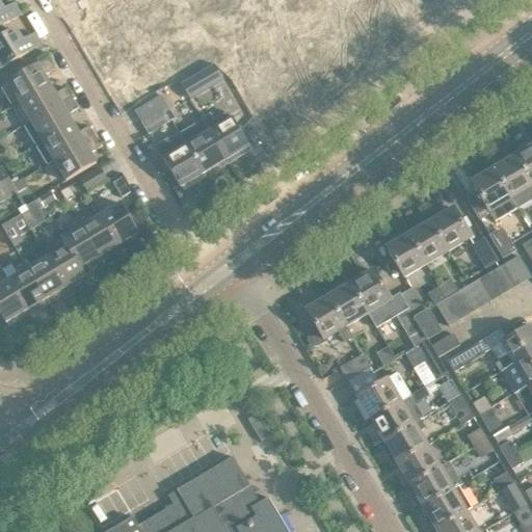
[(157,0),(136,0),(135,1),(156,35),(173,25),(157,0)]
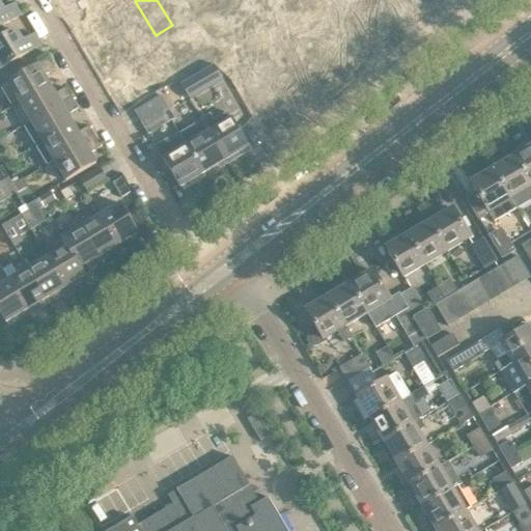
[(180,0),(157,0),(172,25),(190,15),(180,0)]
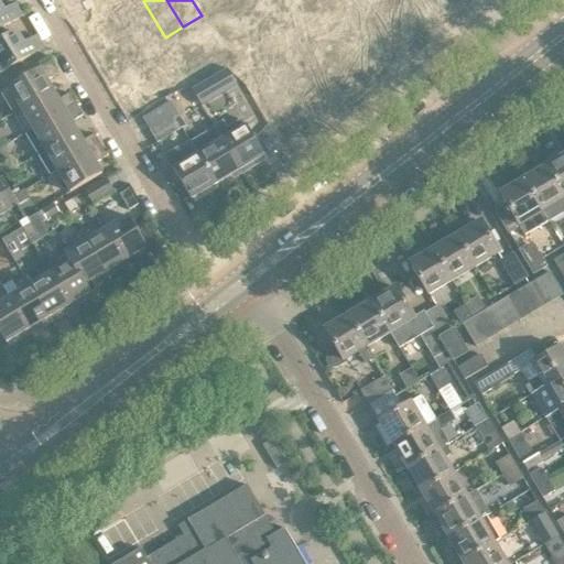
[(216,0),(192,0),(202,15),(219,6),(216,0)]
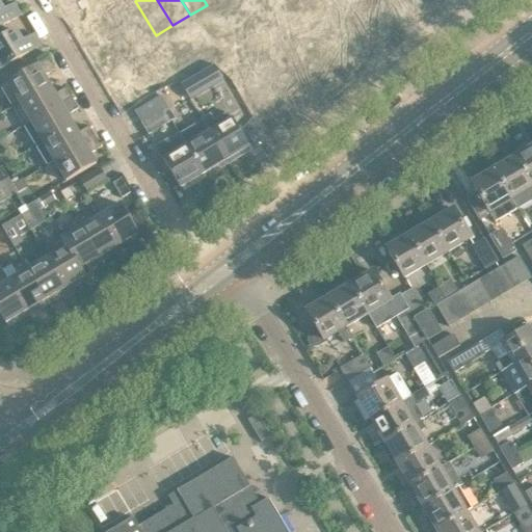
[(364,0),(361,0),(345,9),(365,45),(384,33),(364,0)]
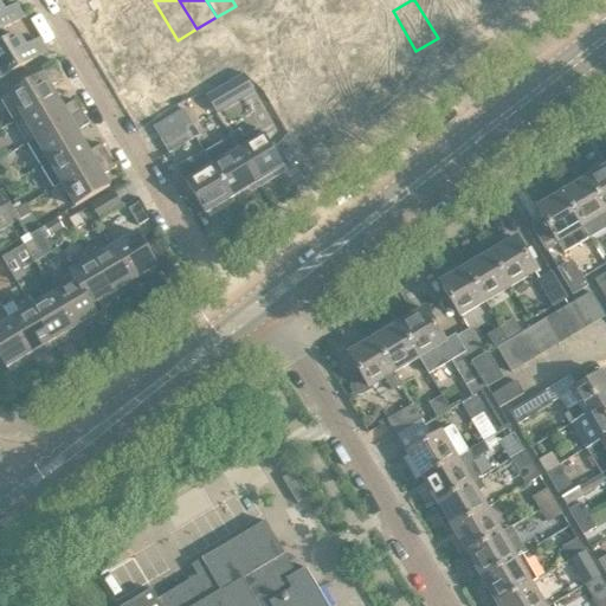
[(442,0),(414,0),(438,38),(457,26),(442,0)]
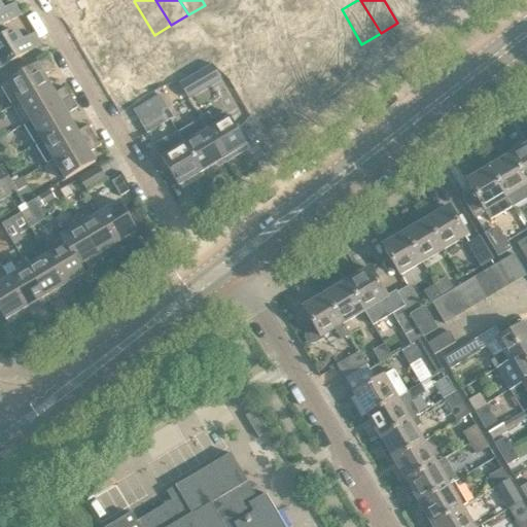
[(429,0),(407,0),(415,12),(431,2),(429,0)]
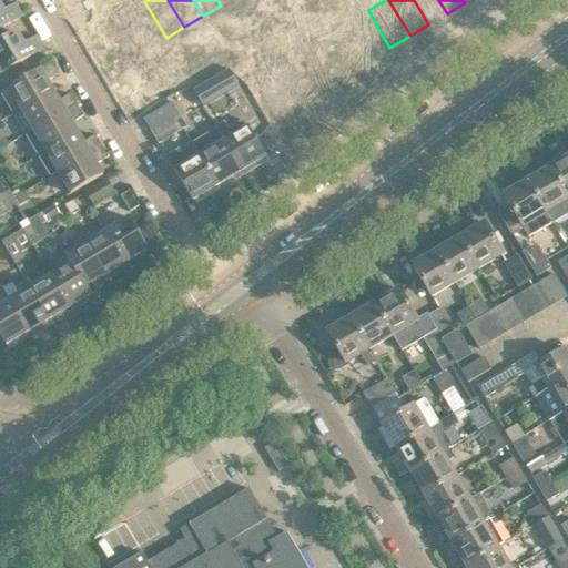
[(144,1),(125,12),(148,49),(166,38),(144,1)]
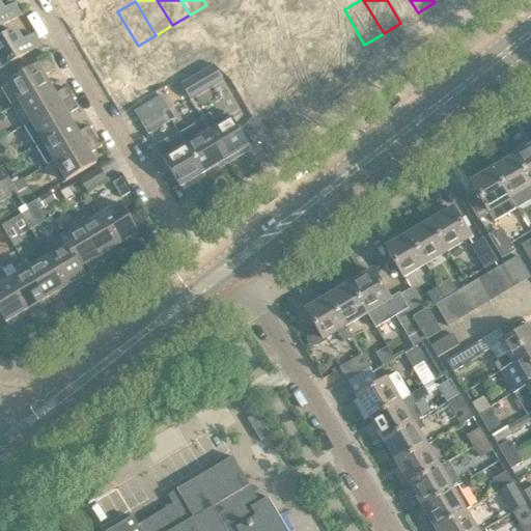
[(0,26),(21,14),(15,3),(8,7),(3,11),(0,5),(0,26)]
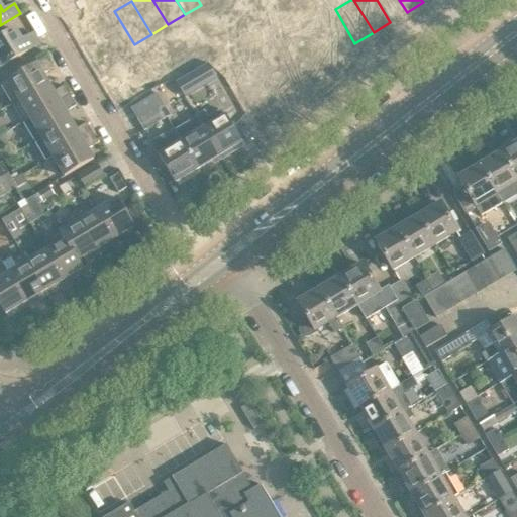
[(260,4),(249,10),(253,16),(264,10),(260,4)]
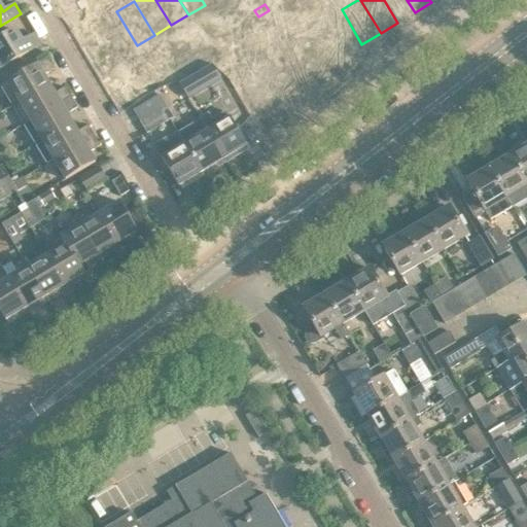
[(254,10),(243,16),(248,24),(258,16),(254,10)]
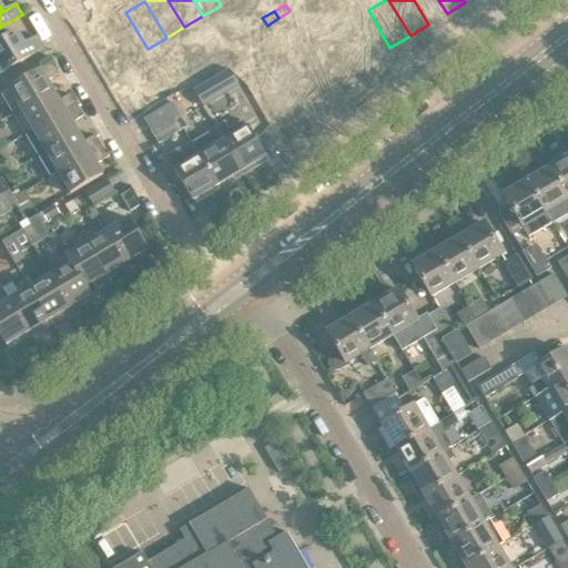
[(125,12),(105,23),(128,61),(148,49),(125,12)]
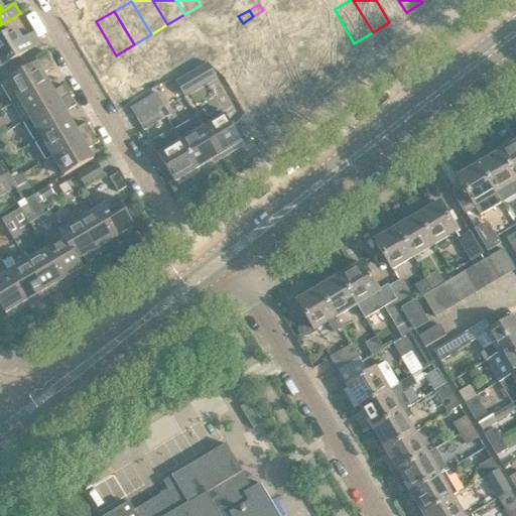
[(267,17),(257,23),(261,30),(272,24),(267,17)]
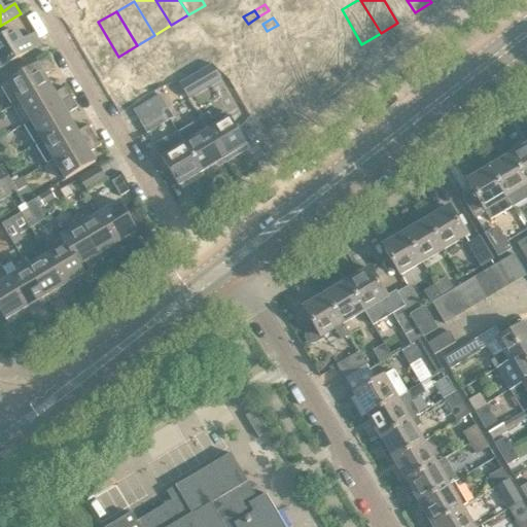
[(231,24),(220,30),(224,37),(235,31),(231,24)]
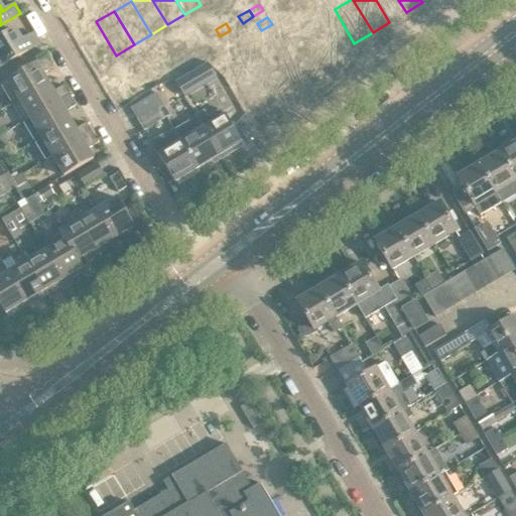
[(257,23),(247,30),(251,37),(261,30),(257,23)]
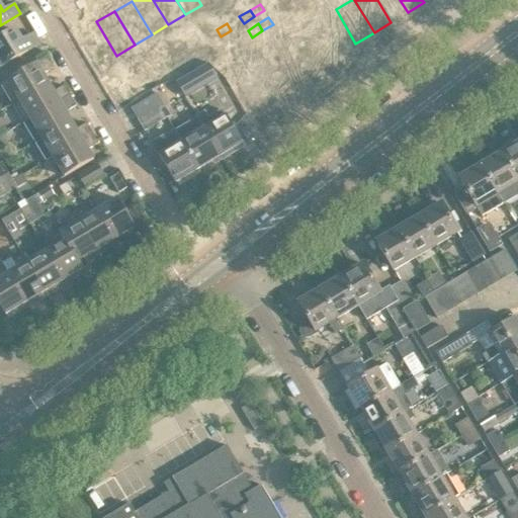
[(0,66),(38,44),(32,34),(26,37),(21,41),(14,29),(4,35),(0,28),(0,66)]
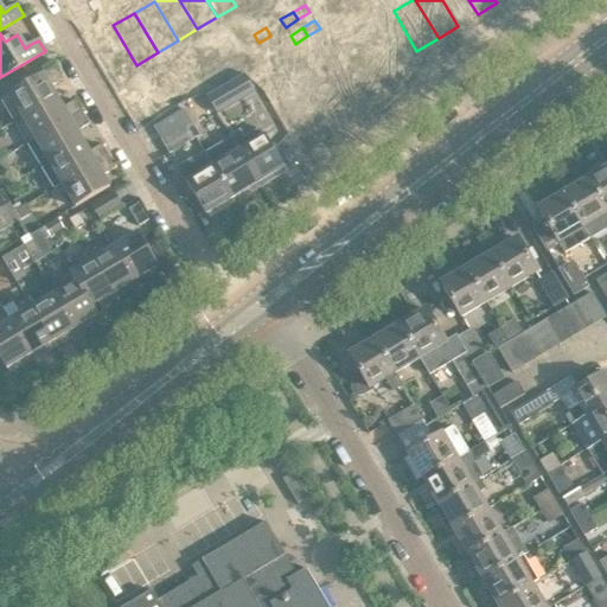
[(254,34),(241,42),(246,50),(259,43),(254,34)]
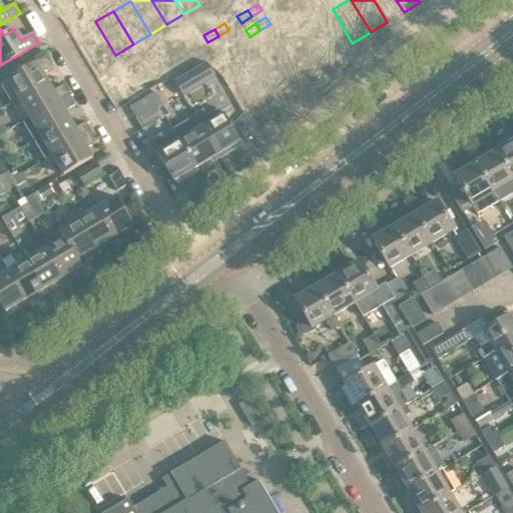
[(232,37),(222,43),(226,50),(236,44),(232,37)]
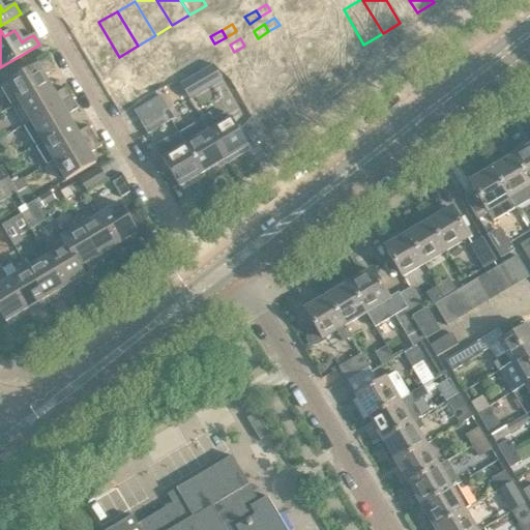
[(198,45),(187,51),(192,58),(202,52),(198,45)]
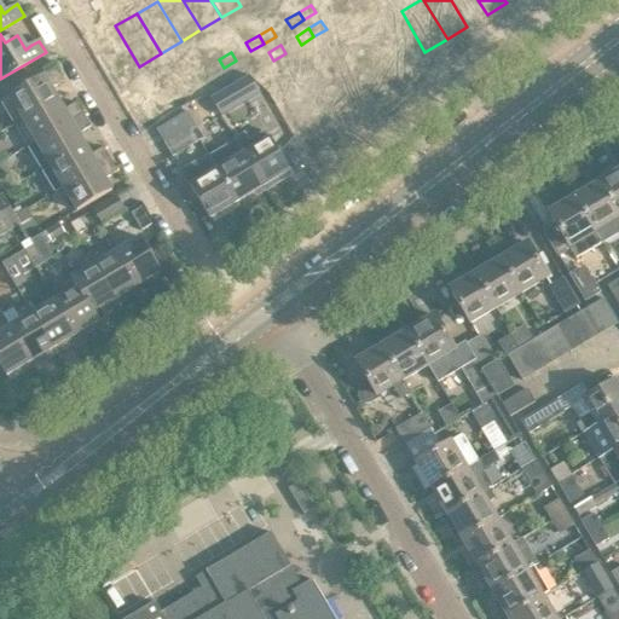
[(268,52),(255,59),(260,68),(273,61),(268,52)]
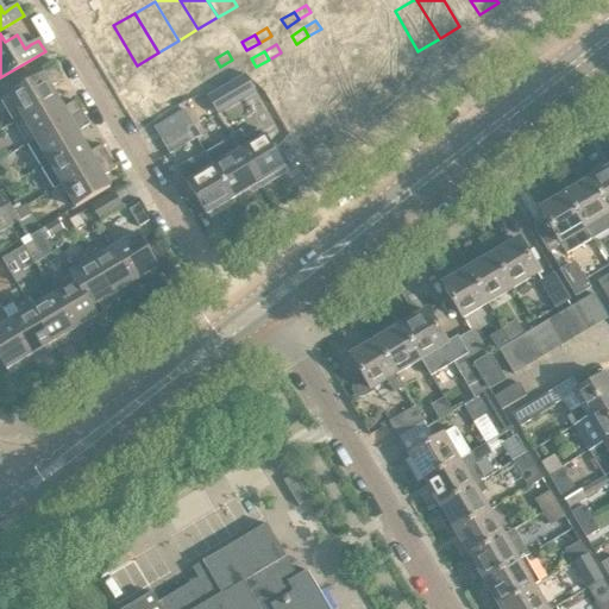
[(215,58),(203,66),(208,74),(220,67),(215,58)]
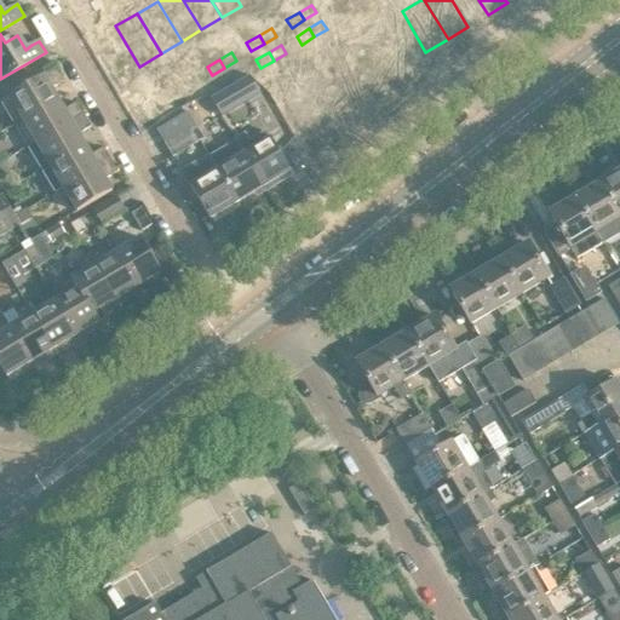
[(360,64),(338,78),(362,118),(384,104),(360,64)]
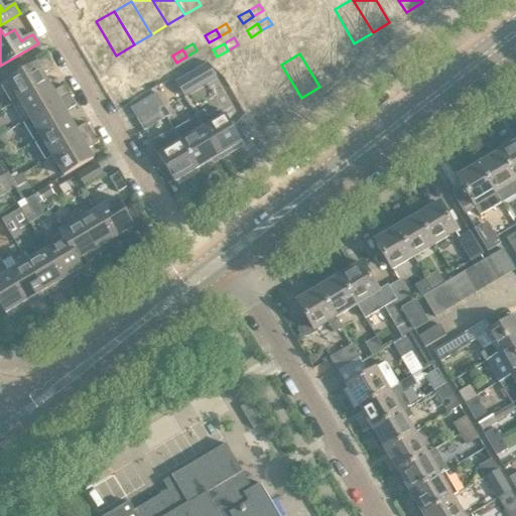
[(0,84),(12,104),(47,84),(43,77),(44,73),(52,68),(46,56),(35,62),(12,77),(10,74),(0,79),(0,84)]
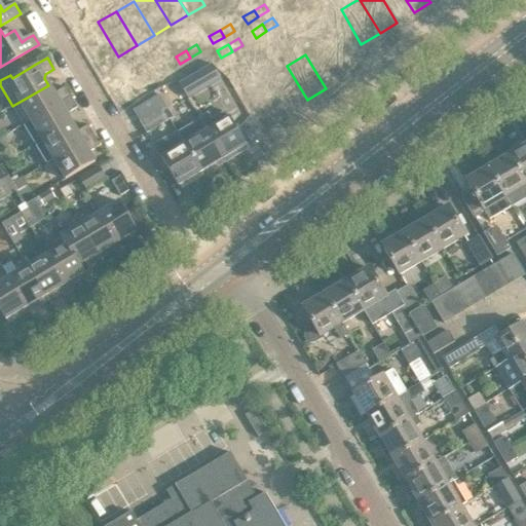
[(162,64),(152,70),(156,77),(166,71),(162,64)]
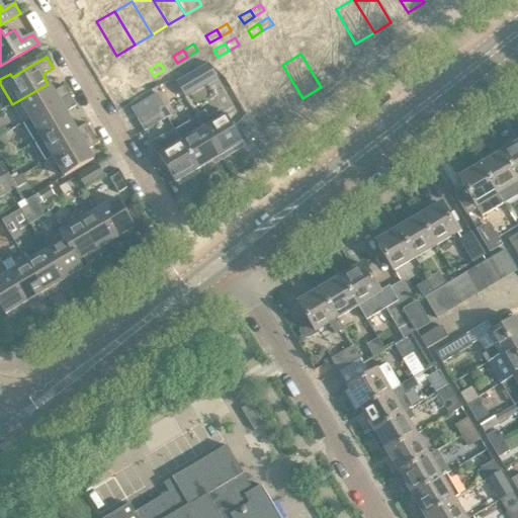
[(183,95),(216,75),(208,63),(176,82),(183,95)]
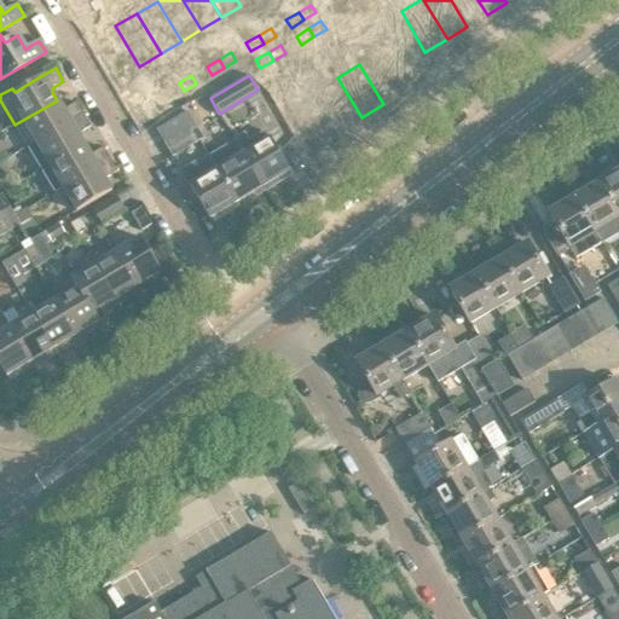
[(337,77),(317,90),(341,129),(362,117),(337,77)]
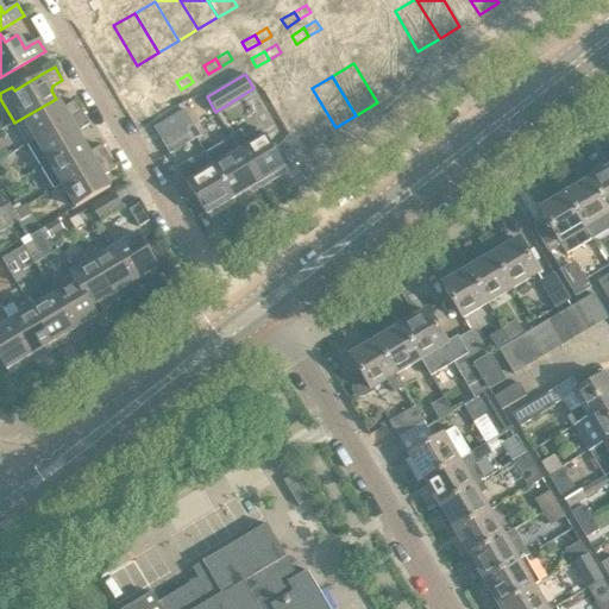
[(176,81),(163,89),(168,96),(181,89),(176,81)]
